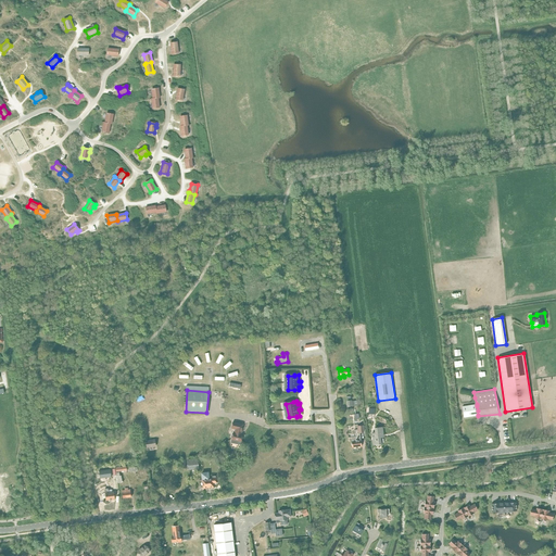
[(476,405),(463,407),(464,418),(477,416),(476,405)]
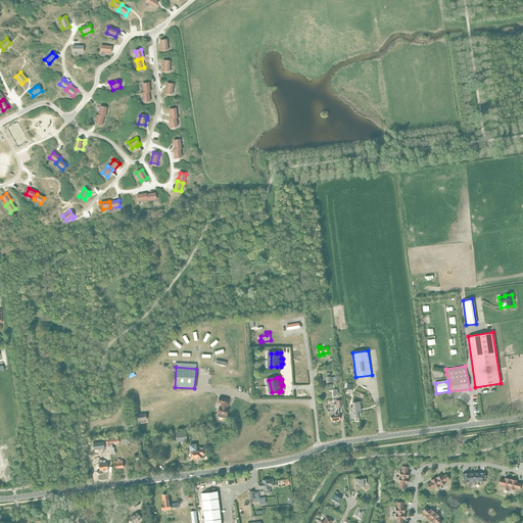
[(219,396),(217,403),(221,405),(221,408),(219,407),(219,409),(218,414),(227,416),(228,409),(227,409),(229,399),(219,396)]
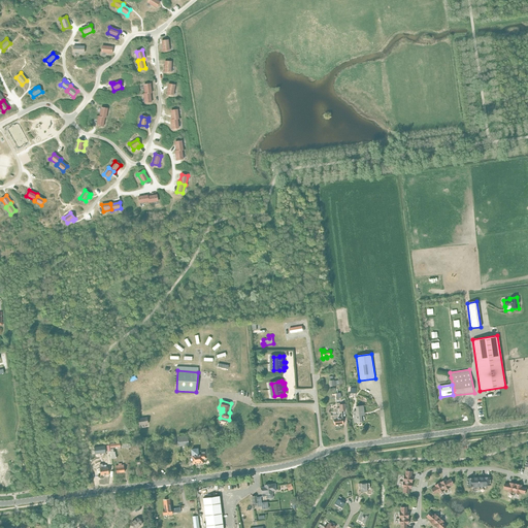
[(334,419),(333,419),(334,425),(343,424),(342,419),(341,411),(345,410),(344,404),(339,404),(339,408),(337,408),(337,415),(333,416),(334,419)]
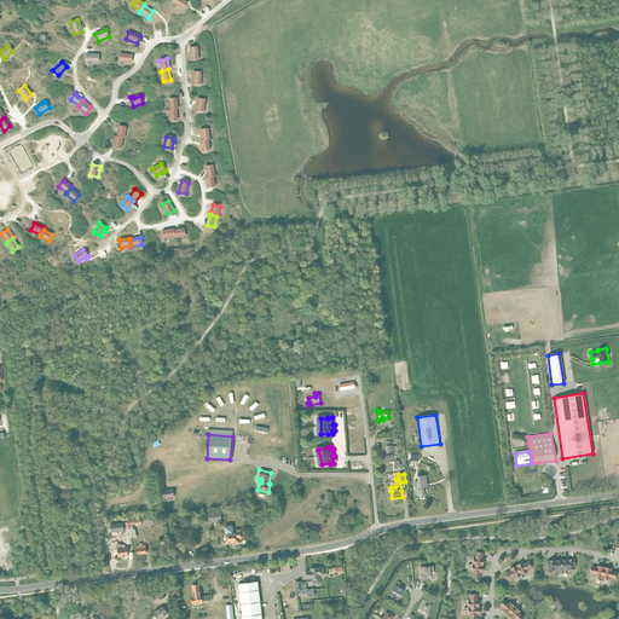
[(417,482),(415,482),(416,496),(423,495),(427,493),(426,486),(423,487),(423,485),(427,484),(426,476),(417,476),(417,482)]
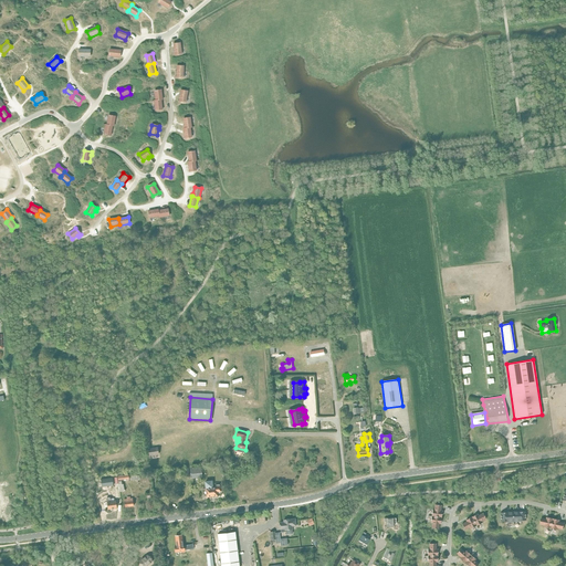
[(157,447),(148,449),(149,457),(158,454),(157,447)]
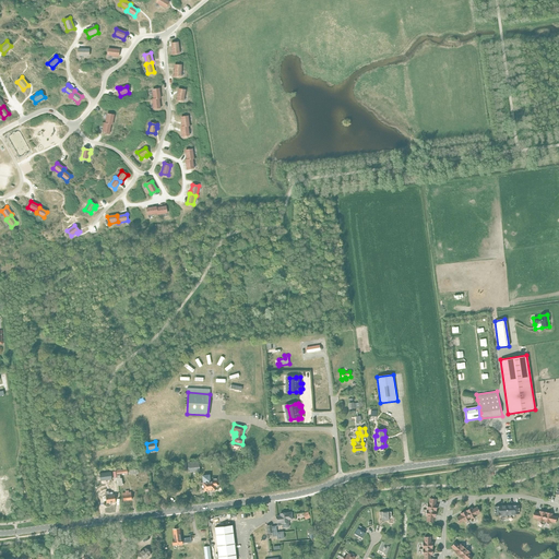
[(111,472),(99,474),(100,474),(100,480),(100,482),(111,479),(111,472)]
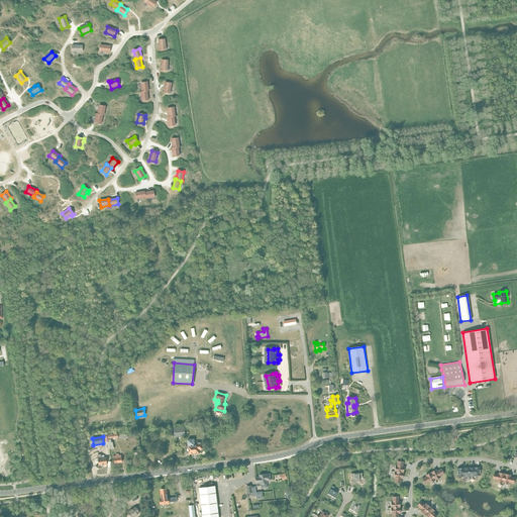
[(188,446),(189,454),(198,452),(198,449),(201,449),(201,444),(200,444),(200,442),(197,443),(197,445),(194,445),(193,439),(187,440),(188,446)]
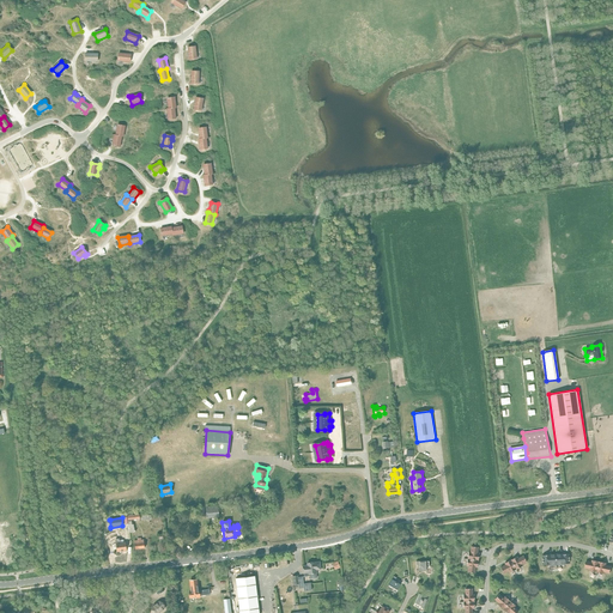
[(115,541),(116,552),(127,550),(126,542),(123,542),(123,540),(120,540),(120,539),(115,539),(115,541)]
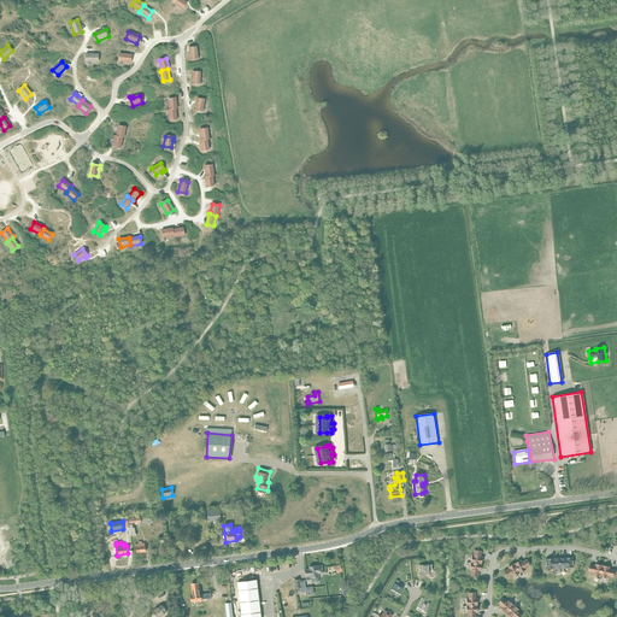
[(139,545),(135,545),(136,553),(146,552),(145,544),(142,544),(142,542),(137,542),(139,545)]
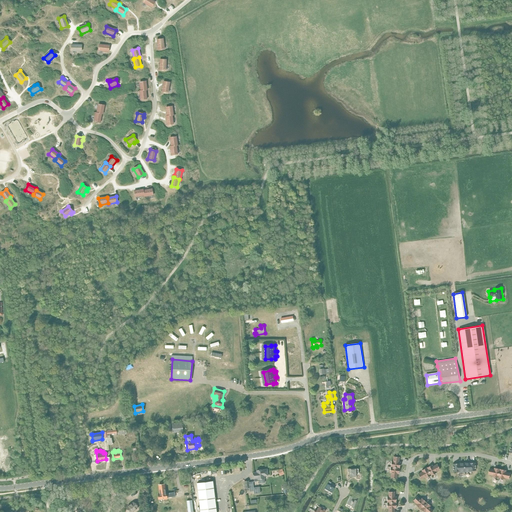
[(391,478),(396,478),(397,474),(399,474),(400,462),(399,462),(399,457),(393,456),(393,461),(391,461),(390,473),(391,473),(391,478)]
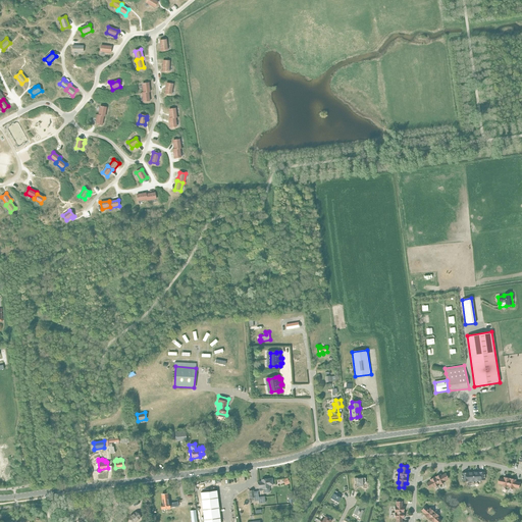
[(484,480),(484,472),(479,472),(479,471),(467,472),(462,473),(462,481),(467,480),(467,481),(479,481),(479,480),(484,480)]
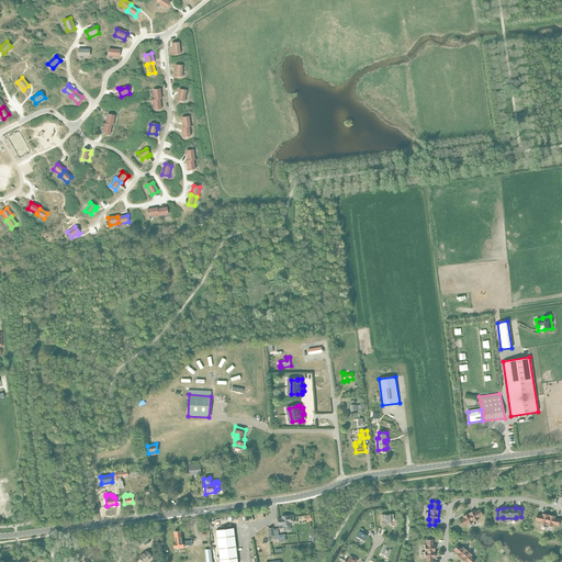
[(479,519),(478,517),(483,515),(480,509),(475,512),(474,510),(462,516),(463,518),(459,520),(462,526),(467,524),(468,525),(479,519)]
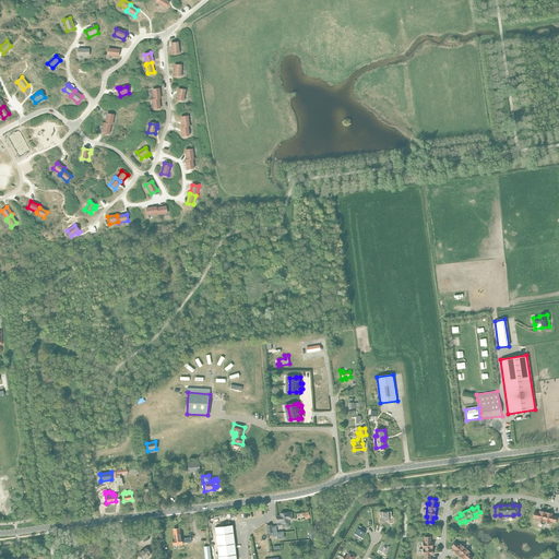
[(551,522),(556,523),(557,516),(552,515),(552,513),(540,511),(539,512),(535,511),(533,518),(538,519),(538,521),(550,523),(551,522)]
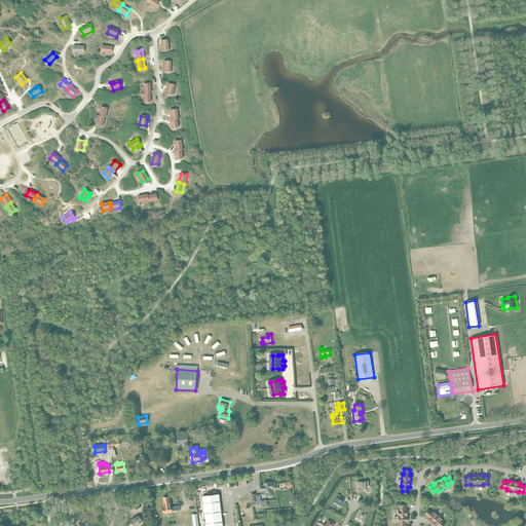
[(261,495),(262,495),(265,494),(266,496),(271,496),(271,492),(270,489),(274,488),(274,482),(264,483),(264,487),(261,488),(261,495)]
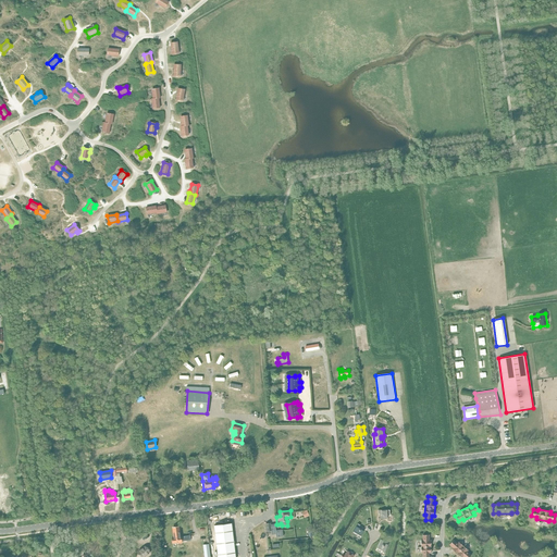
[(390,510),(378,510),(378,514),(380,512),(380,519),(387,519),(387,516),(390,516),(390,510)]
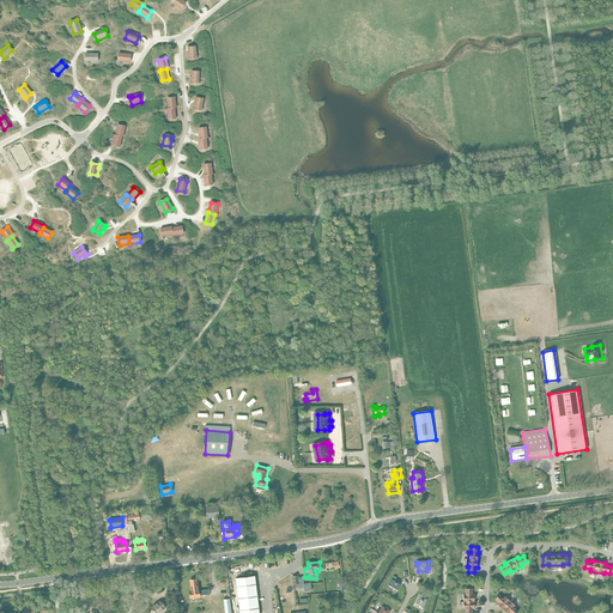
[(259,612),(255,576),(236,578),(240,612),(259,612)]
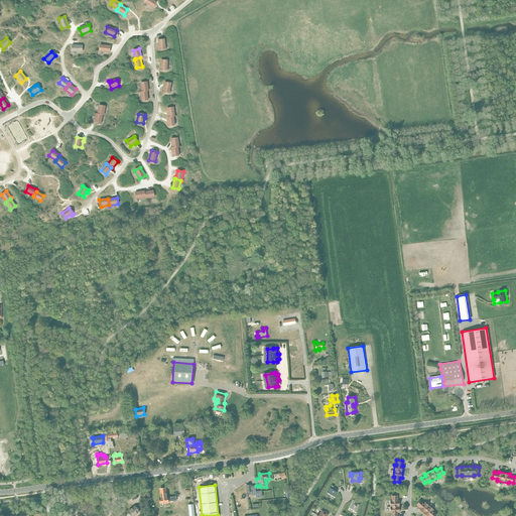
[(332,485),(326,494),(331,497),(332,495),(335,497),(338,491),(333,488),(334,487),(332,485)]
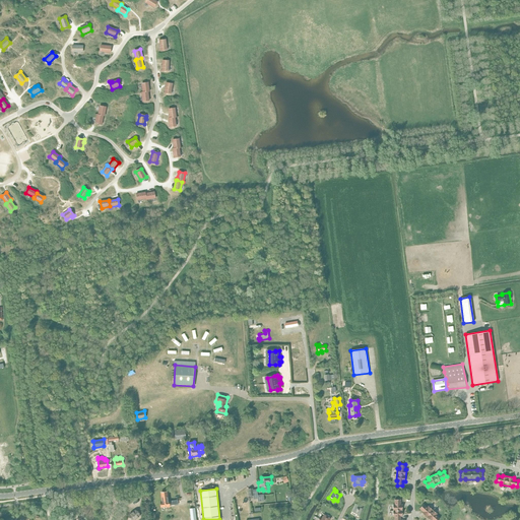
[(163,502),(159,502),(160,508),(166,507),(166,508),(170,507),(170,505),(178,504),(177,500),(170,501),(169,501),(169,496),(167,496),(167,492),(161,493),(163,502)]
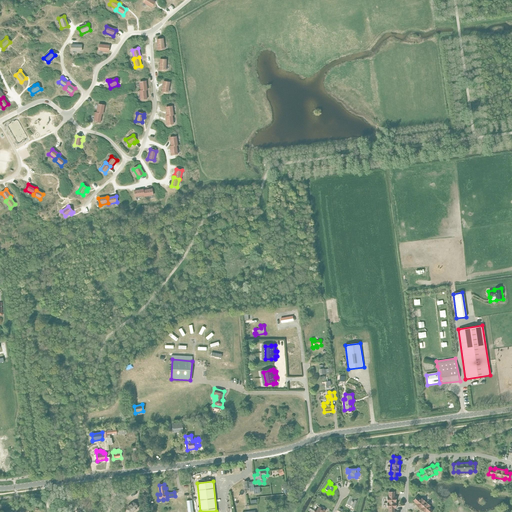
[(388,511),(394,511),(394,508),(396,508),(396,496),(394,496),(394,492),(389,492),(389,496),(387,496),(387,508),(389,508),(388,511)]
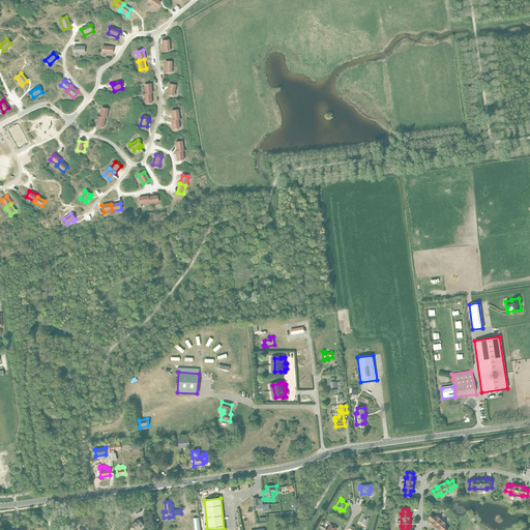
[(362,513),(358,524),(362,526),(363,524),(366,525),(370,519),(364,517),(365,514),(362,513)]
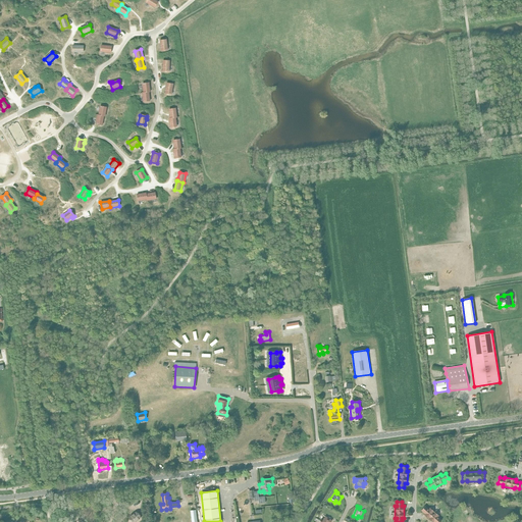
[(433,521),(434,521),(439,521),(441,520),(437,517),(438,516),(430,508),(428,509),(425,506),(421,511),(425,514),(424,515),(431,521),(433,521)]
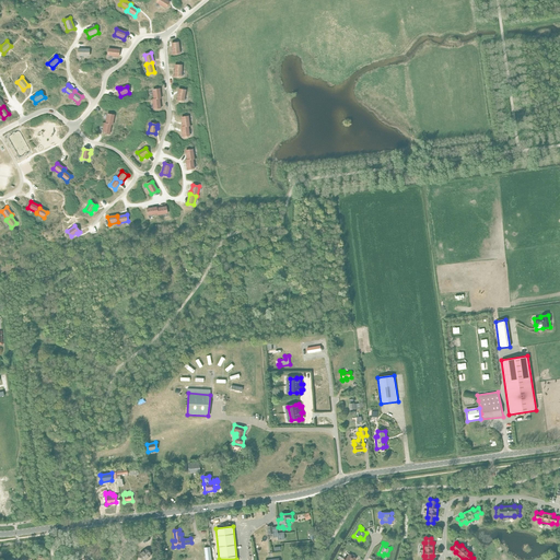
[(144,559),(150,556),(150,550),(146,549),(139,552),(140,558),(144,559)]
